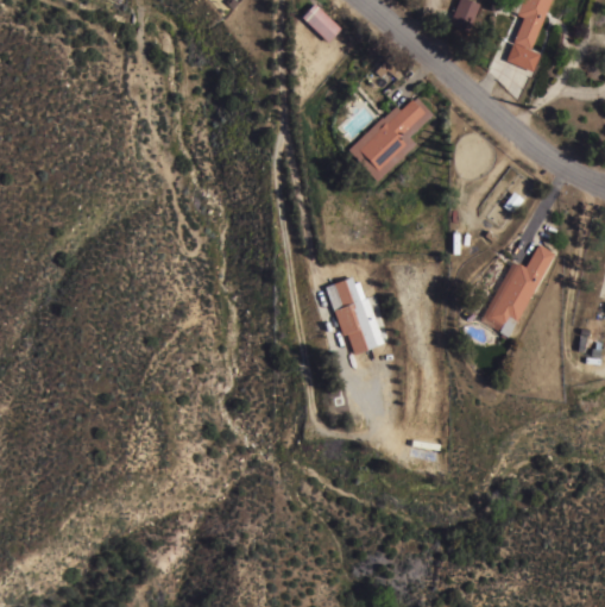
[(460,0),(470,0),(481,5),(470,33),(451,25),(460,0)]
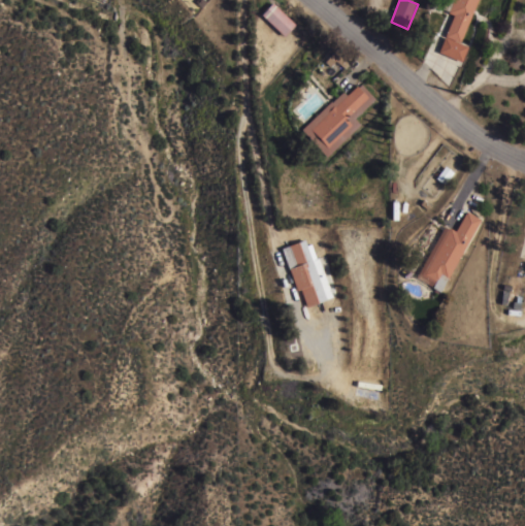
[(455,0),(480,0),(462,44),(469,47),(463,63),(439,53),(455,15),(450,13),(455,0)]
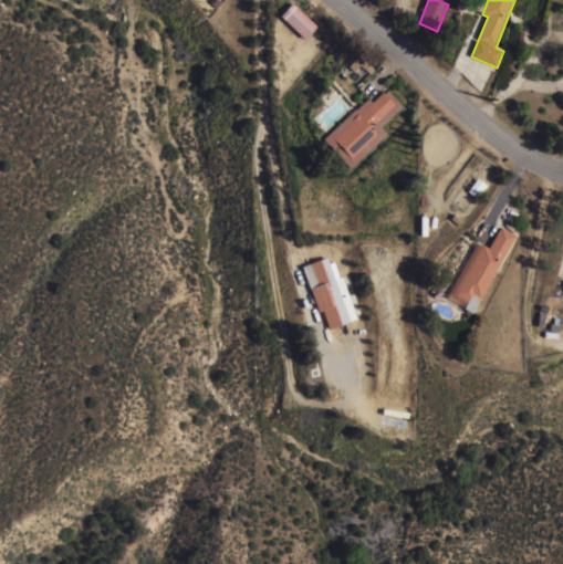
[(318,28),(306,40),(281,17),(293,4),(318,28)]
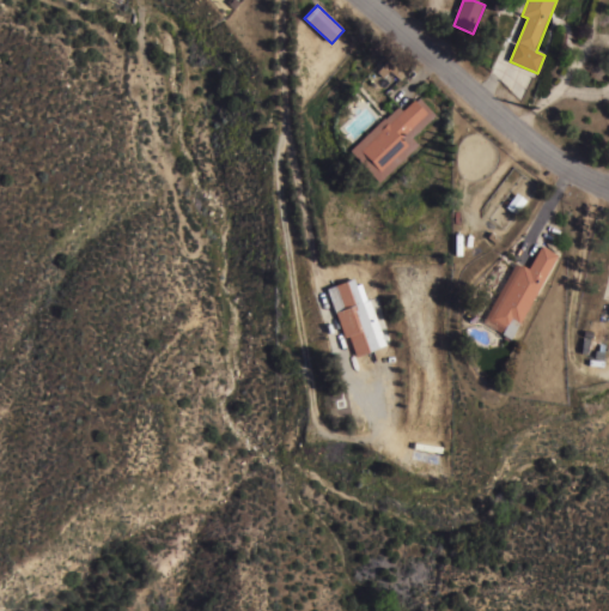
[(388,62),(394,67),(395,66),(406,77),(402,82),(390,71),(384,78),(378,73),(388,62)]
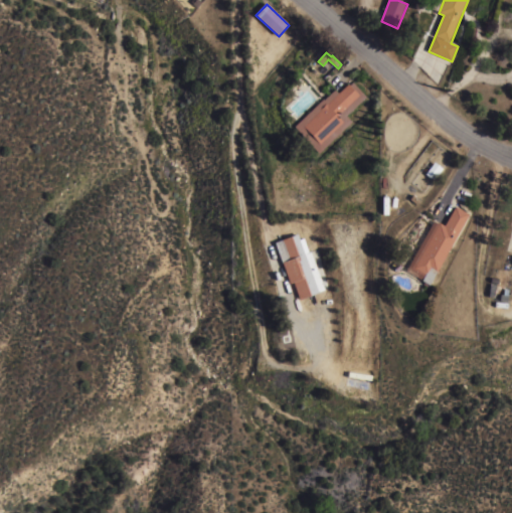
[(325,100),(325,101),(336,90),(340,94),(350,84),(352,87),(355,83),(368,98),(348,116),(354,122),(320,154),(295,127),(325,100)]
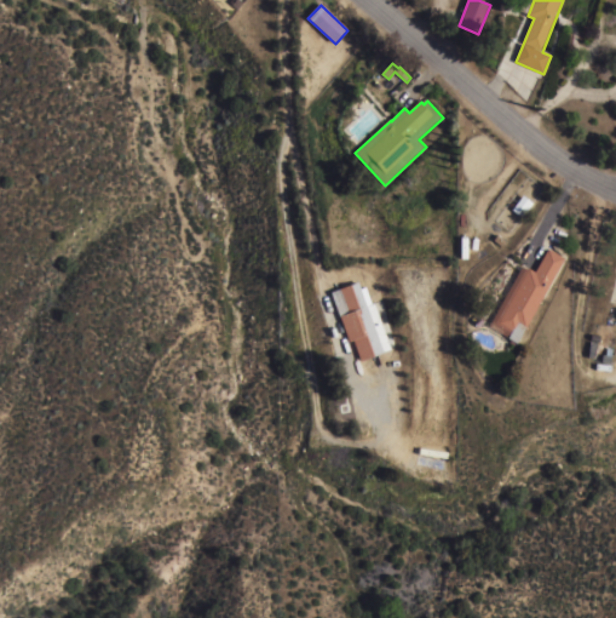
[(517,343),(516,345),(511,343),(512,341),(510,338),(512,335),(496,325),(528,269),(529,270),(529,269),(536,273),(550,250),(566,259),(518,344),(517,343)]
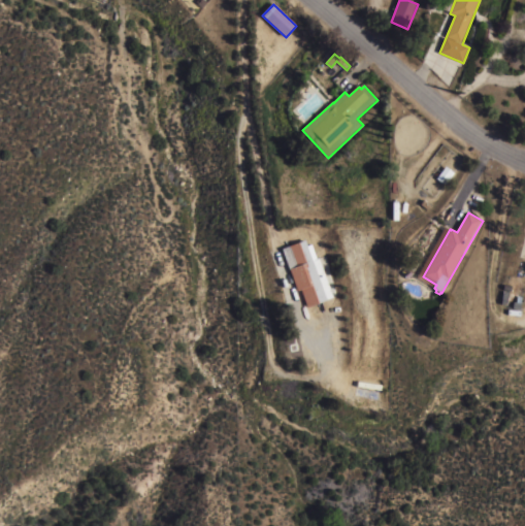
[(314,261),(321,259),(321,260),(322,260),(330,283),(329,283),(332,292),(333,291),(330,284),(335,282),(337,292),(334,293),(335,297),(328,300),(307,308),(301,290),(297,292),(282,250),(306,240),(314,261)]
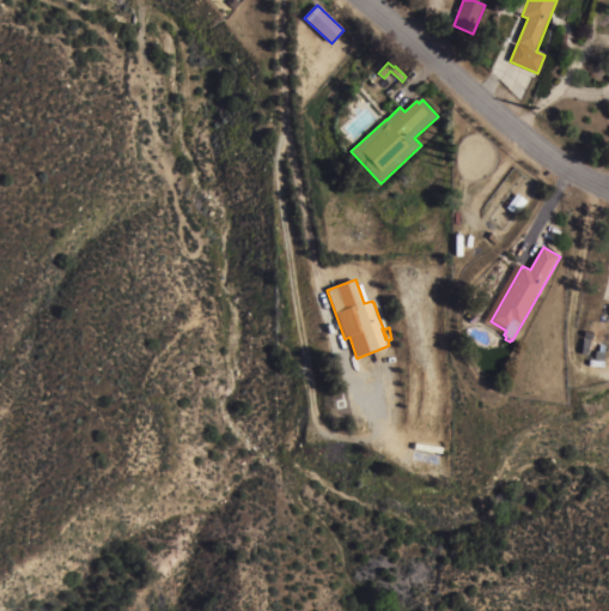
All buildings are outlined.
